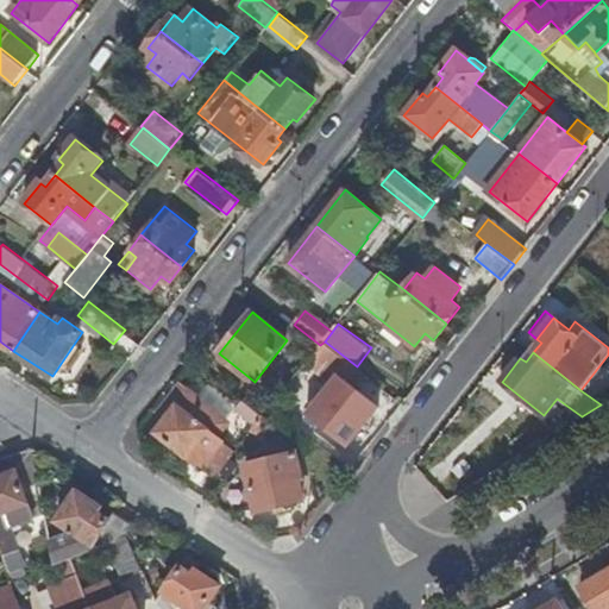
[(334,370),(303,413),(349,446),(380,403),(334,370)]
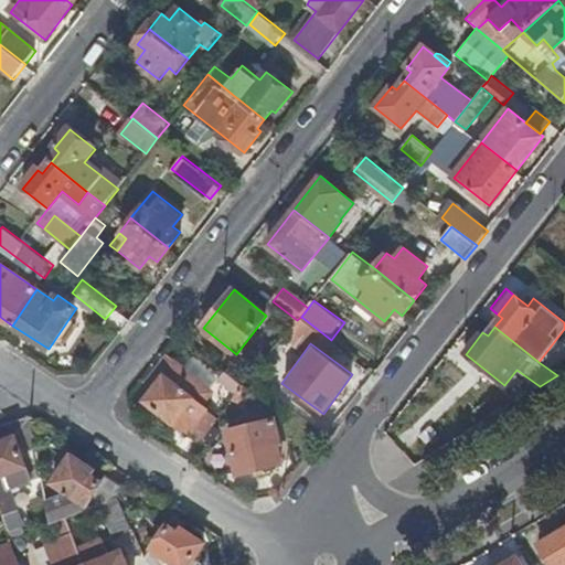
[(147,381),(155,387),(176,362),(167,355),(147,381)]
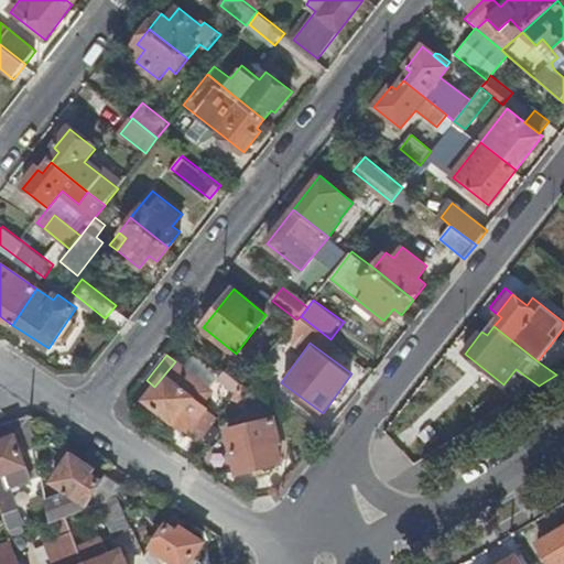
[(144,400),(187,434),(208,408),(202,402),(208,393),(201,387),(204,384),(175,361),(154,387),(144,400)]
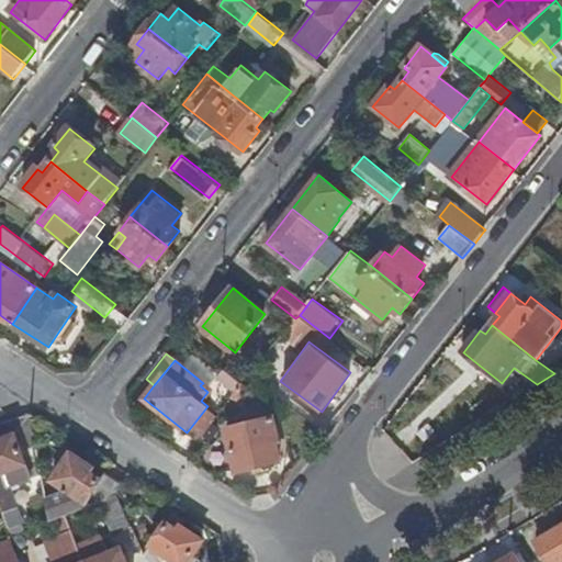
[(238,380),(225,369),(220,377),(232,386),(238,380)]
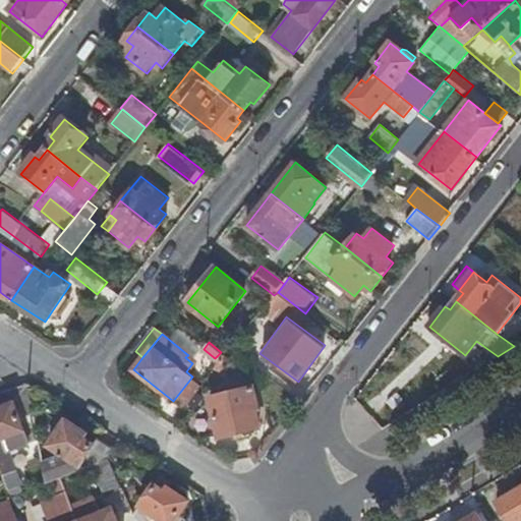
[(173,401),(185,410),(203,385),(192,377),(173,401)]
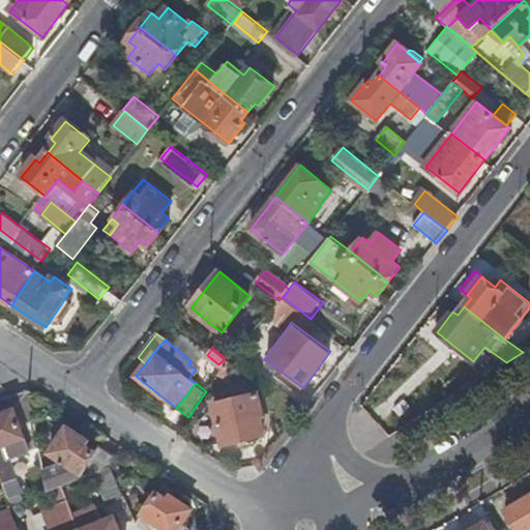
[(13,409),(20,424),(33,419),(28,391),(22,391),(8,396),(13,409)]
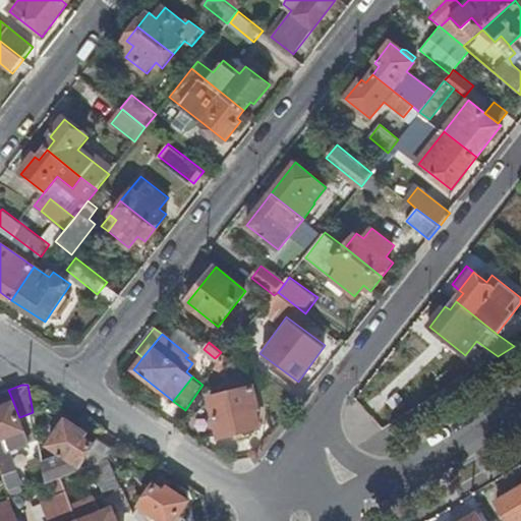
[(254,387),(211,398),(219,436),(261,425),(256,407),(258,407),(254,387)]
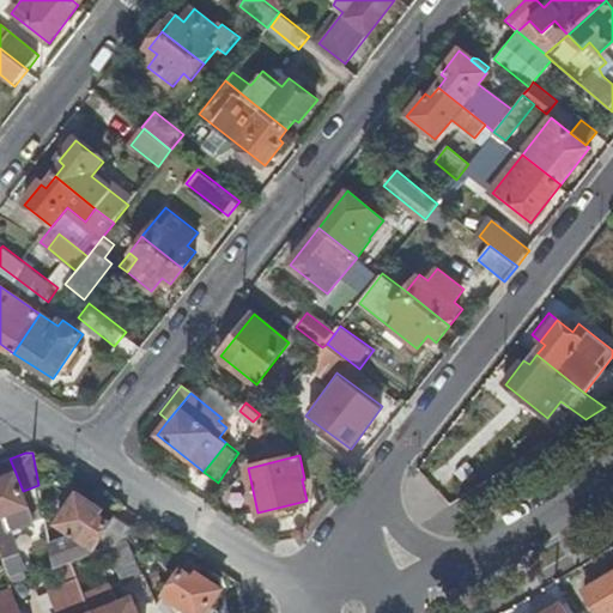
[(0,542),(37,528),(23,491),(16,473),(0,479),(0,542)]
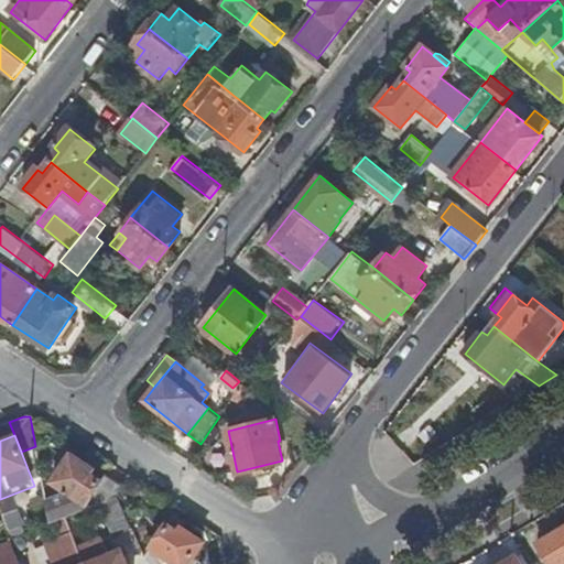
[(47,508),(51,522),(66,516),(99,502),(118,495),(125,486),(105,474),(100,480),(90,473),(93,468),(71,453),(52,481),(75,497),(47,508)]
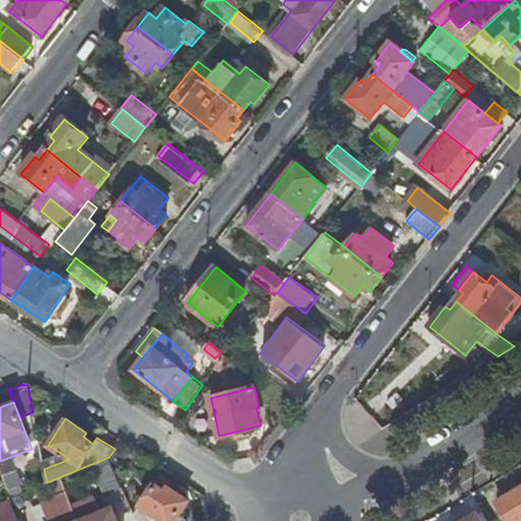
[(109,457),(92,464),(105,496),(122,488),(109,457)]
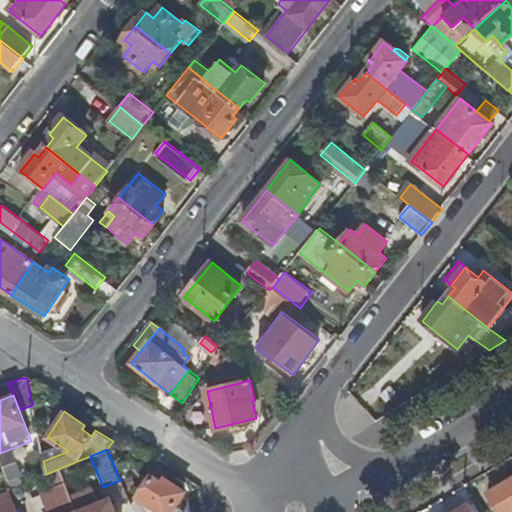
[(131,507),(133,511),(169,511),(184,491),(155,470),(131,507)]
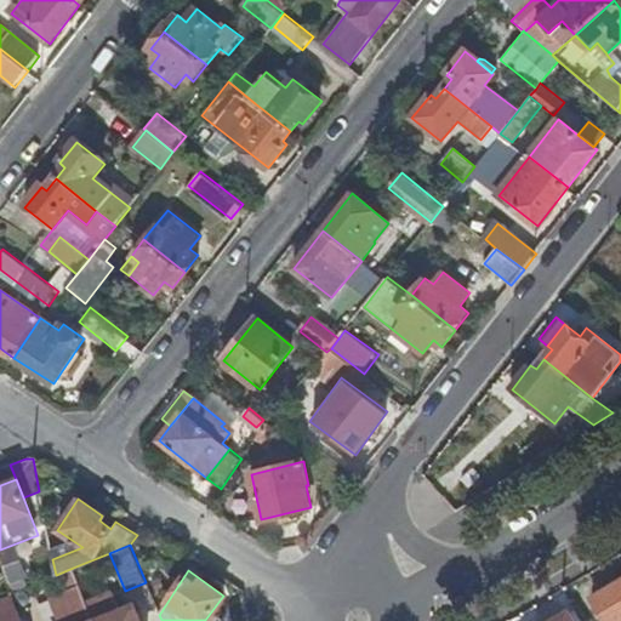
[(620,620),(620,579),(592,596),(607,620),(620,620)]
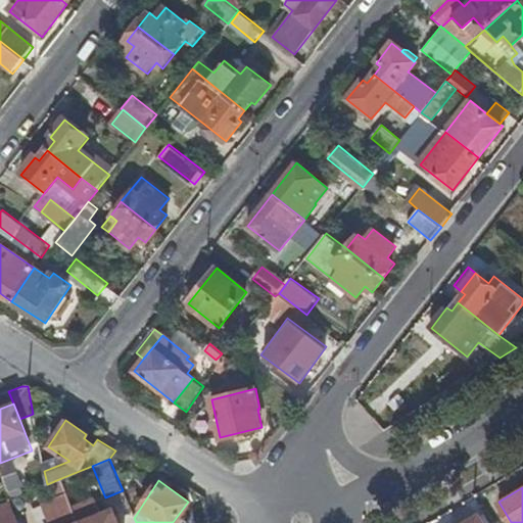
[(75,509),(80,522),(119,522),(113,509),(104,513),(98,496),(87,501),(88,504),(75,509)]
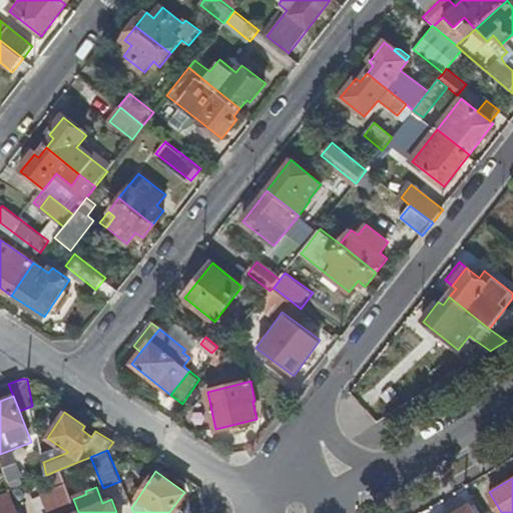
[(78,512),(73,499),(70,493),(49,501),(54,512),(78,512)]
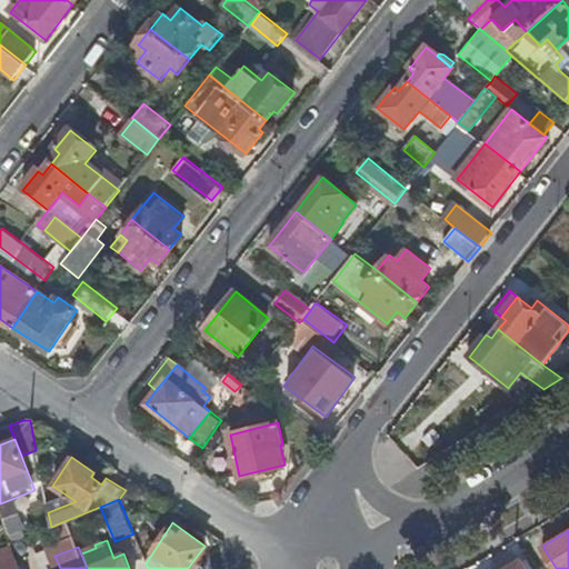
[(20,568),(15,551),(0,556),(5,568),(3,568),(20,568)]
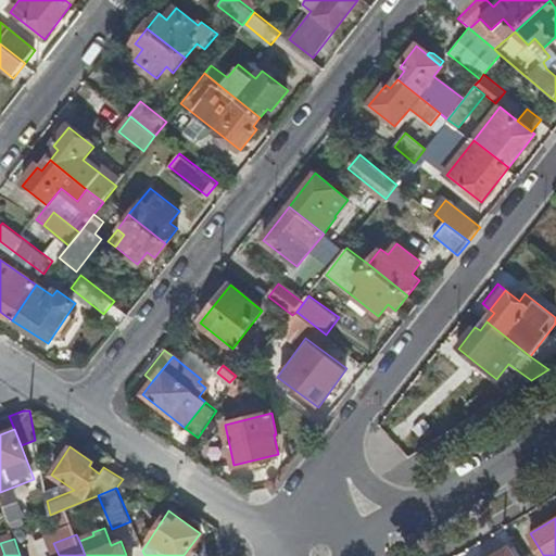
[(522,555),(516,544),(509,548),(514,555),(522,555)]
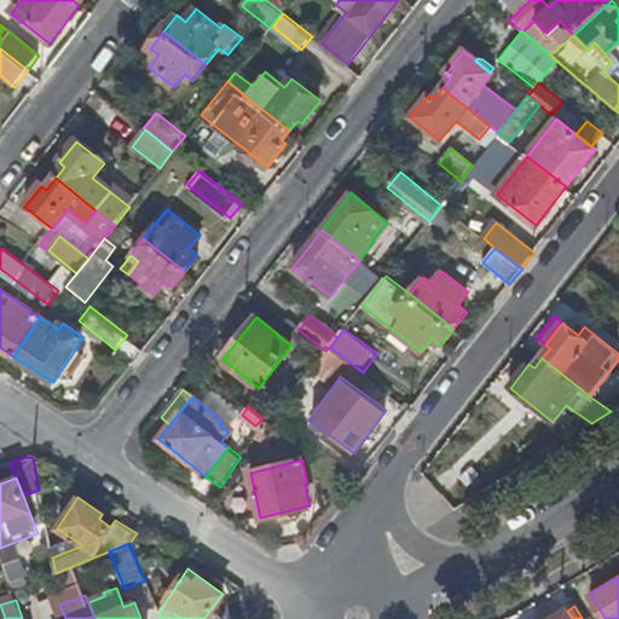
[(572,618),(567,611),(566,607),(544,618),(572,618)]
